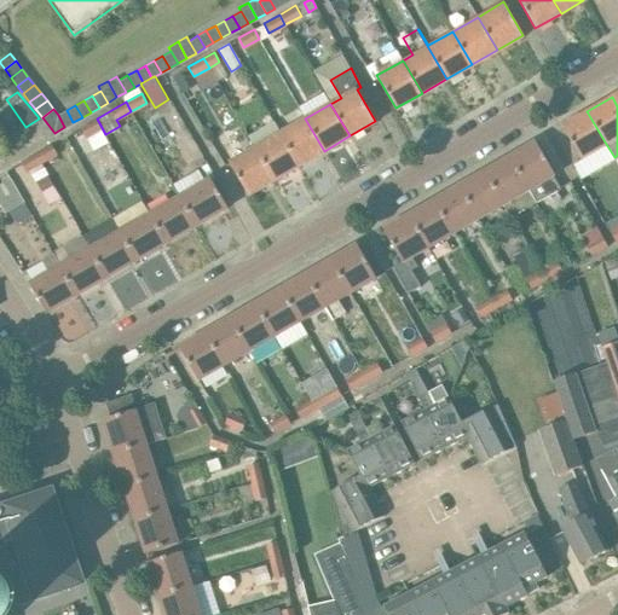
[(67,110),(58,115),(64,127),(73,122),(67,110)]
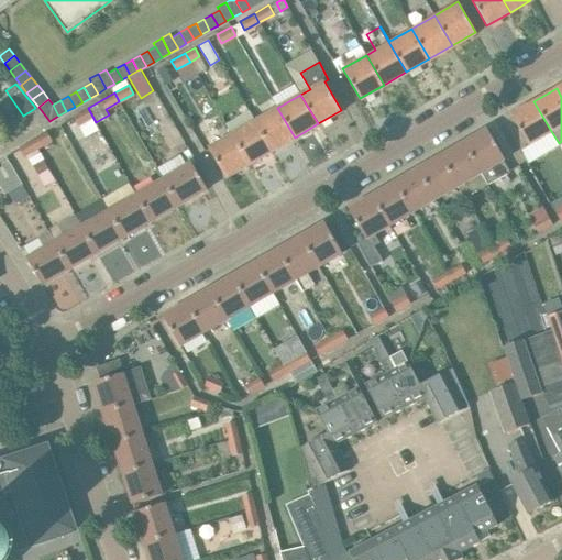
[(551,131),(533,101),(510,114),(528,144),(551,131)]
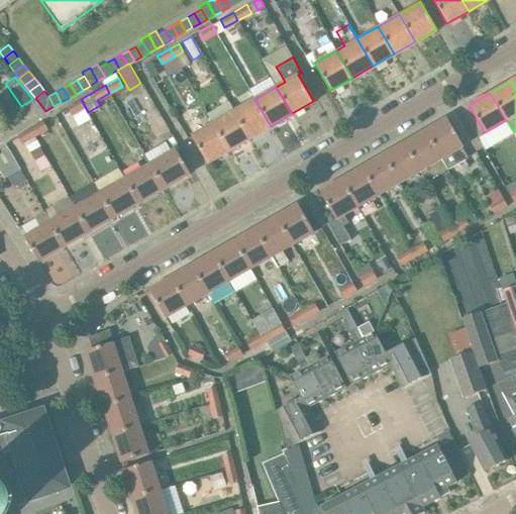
[(249,138),(271,126),(254,99),(234,111),(249,138)]
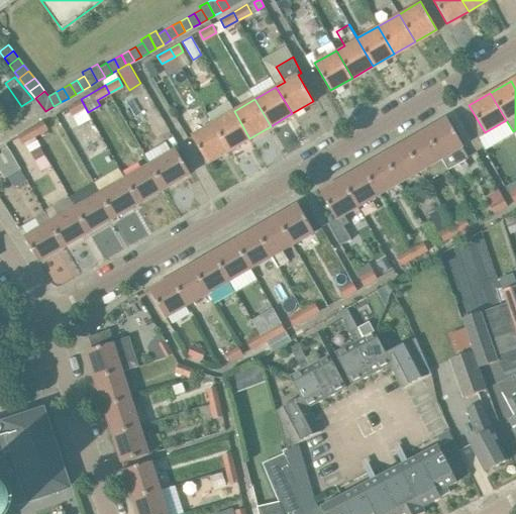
[(84,107),(80,100),(67,107),(71,114),(84,107)]
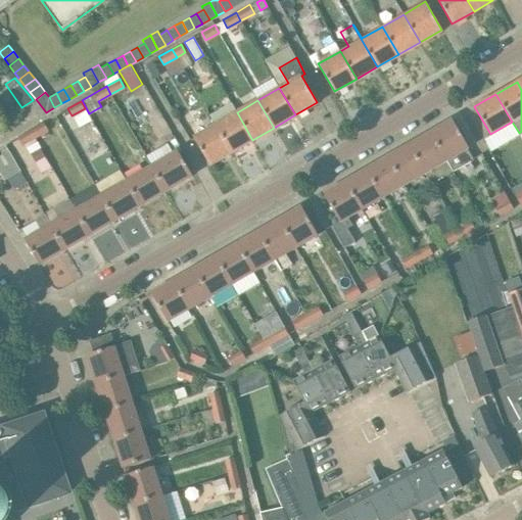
[(252,140),(237,112),(231,102),(209,114),(216,125),(231,152),(252,140)]
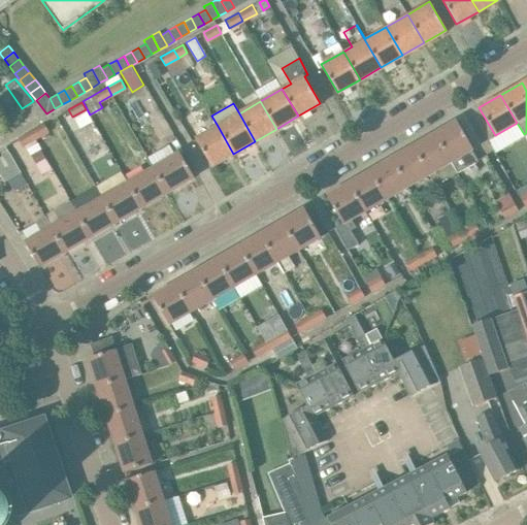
[(456,121),(434,133),(457,172),(478,160),(471,150),(472,149),(456,121)]
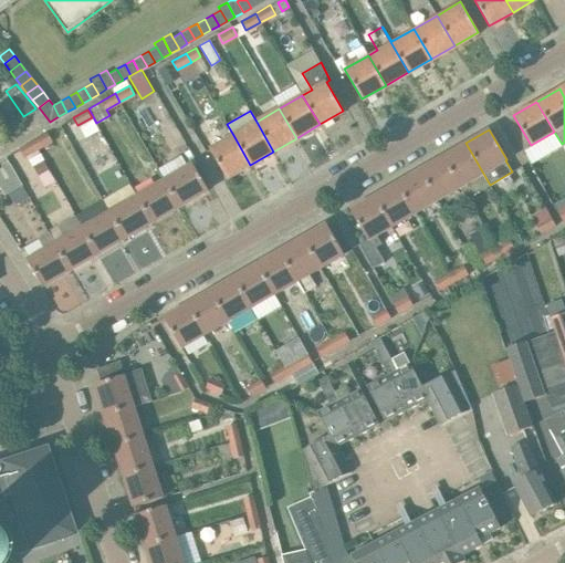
[(32,141),(37,149),(52,141),(48,132),(32,141)]
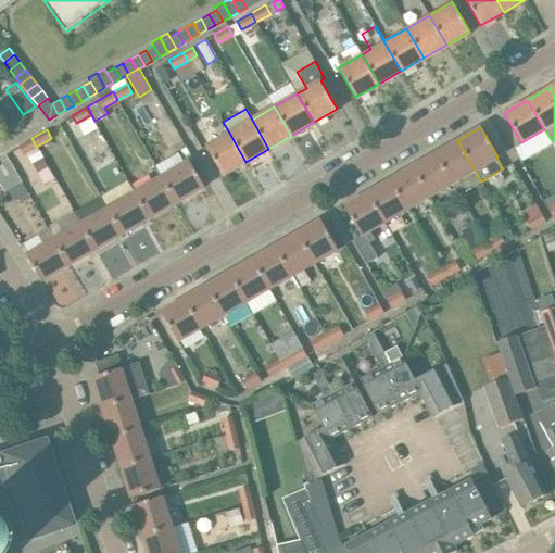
[(229,133),(205,146),(223,175),(246,162),(229,133)]
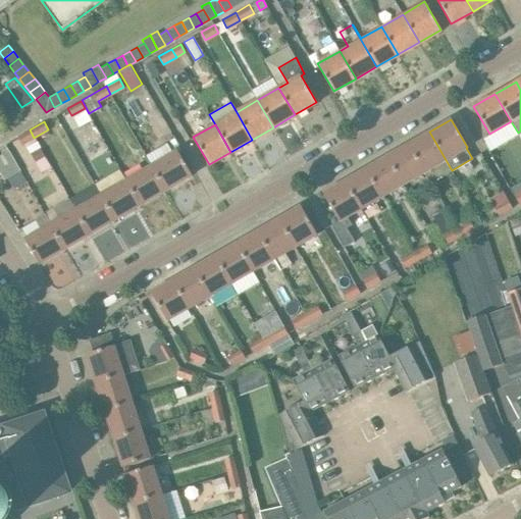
[(21,145),(34,138),(30,130),(17,137),(21,145)]
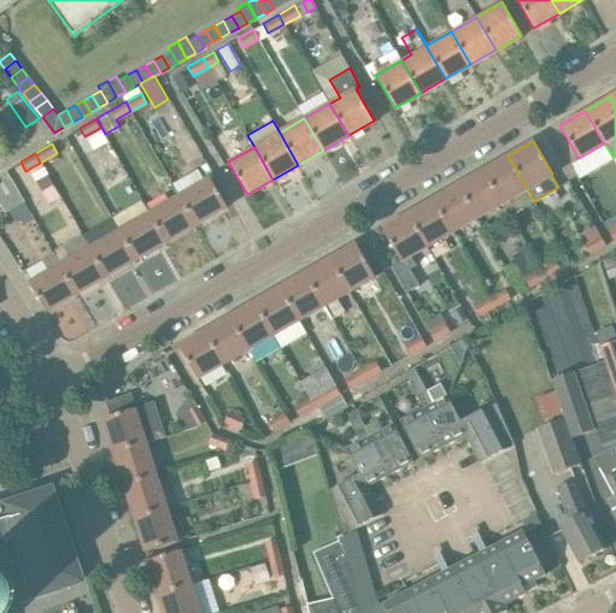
[(534,201),(508,155),(482,170),(502,202),(509,216),(534,201)]
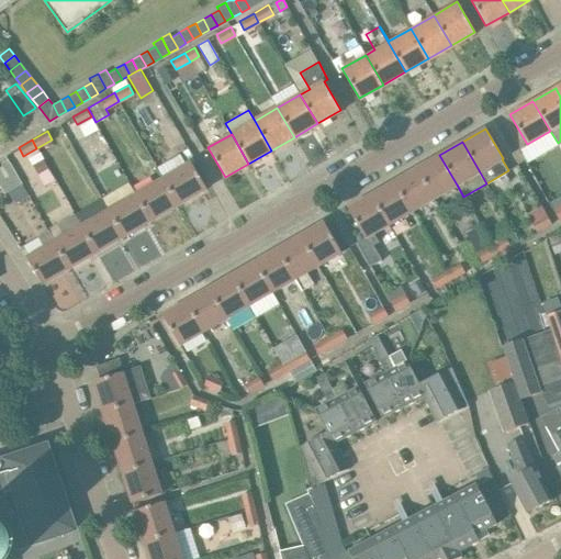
[(187,165),(164,178),(178,203),(205,188),(191,163),(195,159),(188,146),(179,153),(187,165)]
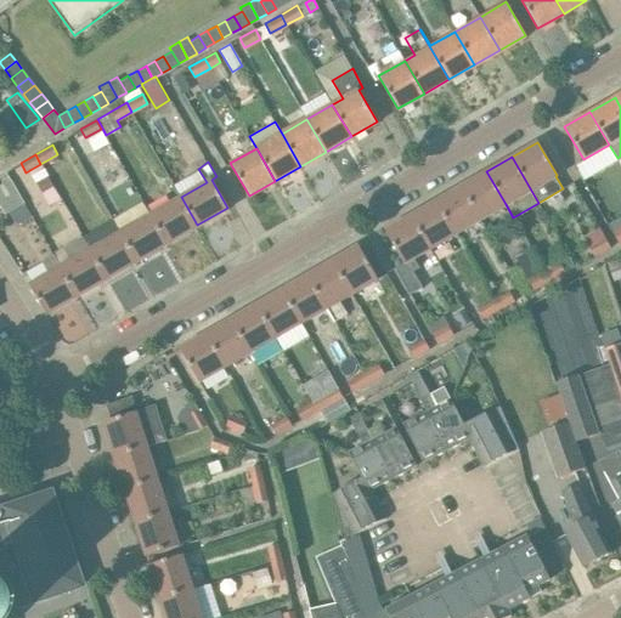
[(486,171),(461,186),(480,219),(506,204),(486,171)]
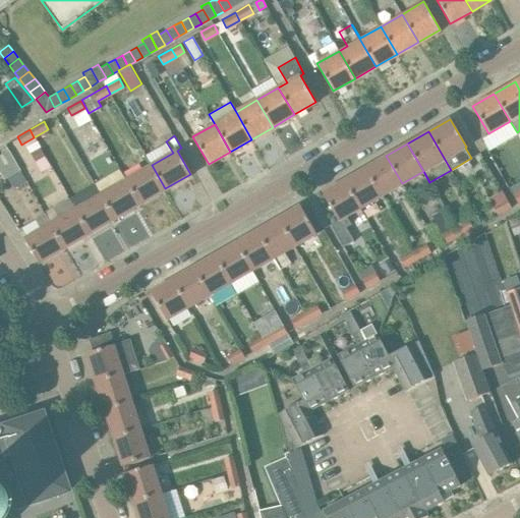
[(31,152),(35,159),(44,154),(40,147),(31,152)]
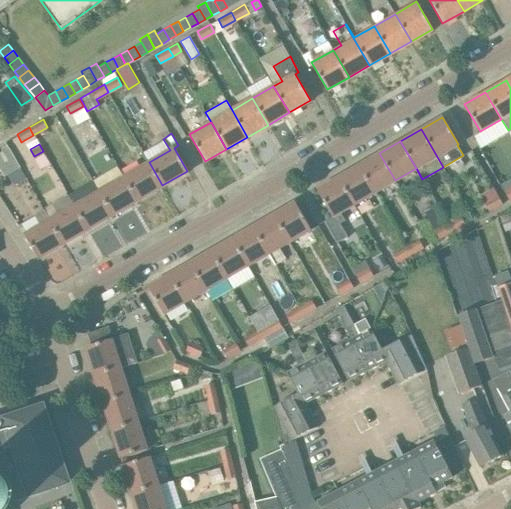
[(0,168),(3,173),(19,164),(8,146),(0,150),(0,168)]
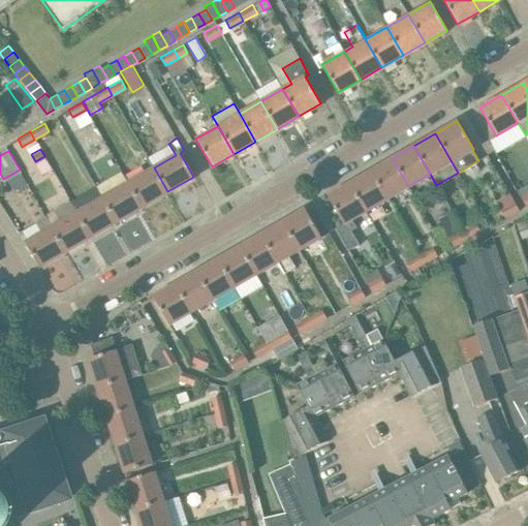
[(370,171),(386,198),(408,186),(392,158),(370,171)]
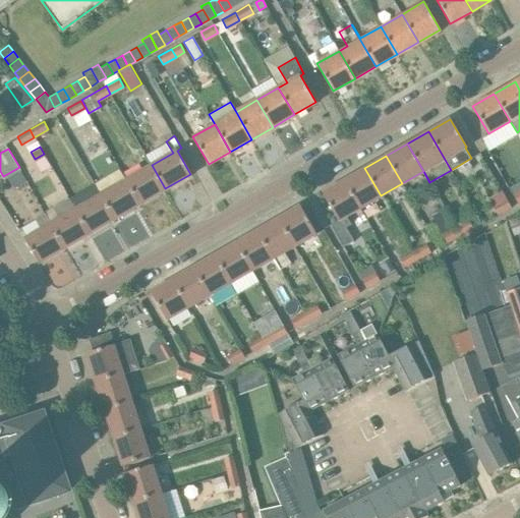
[(126,179),(139,204),(165,188),(152,165),(126,179)]
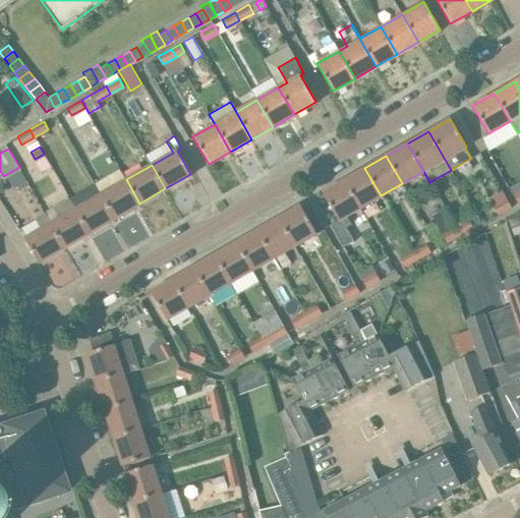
[(359,208),(381,195),(364,168),(344,180),(359,208)]
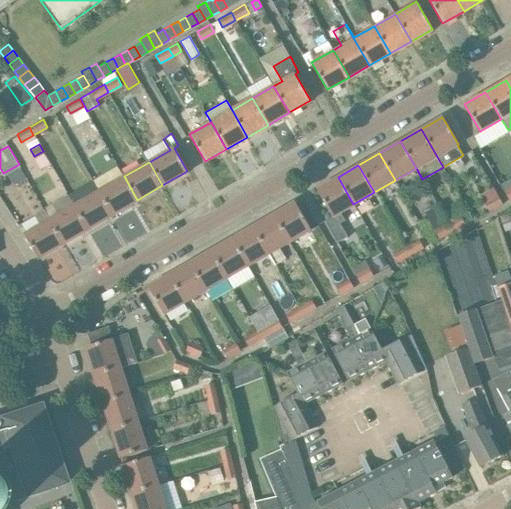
[(99,191),(112,214),(137,200),(124,176),(99,191)]
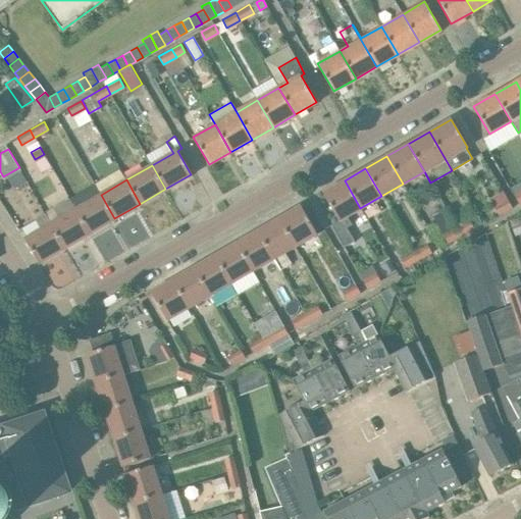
[(347,216),(360,208),(345,180),(322,193),(339,220),(330,225),(344,247),(354,241),(346,226),(351,223),(347,216)]
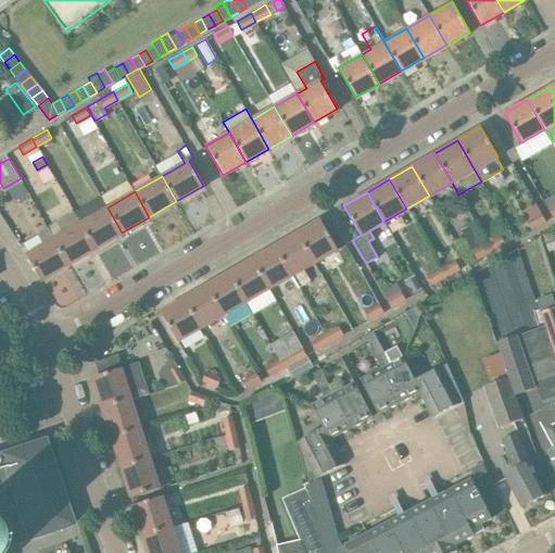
[(96,249),(122,233),(108,208),(80,223),(96,249)]
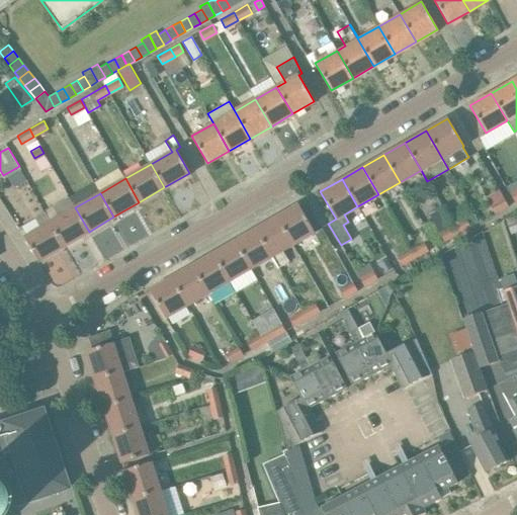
[(508,204),(503,195),(491,203),(496,212),(508,204)]
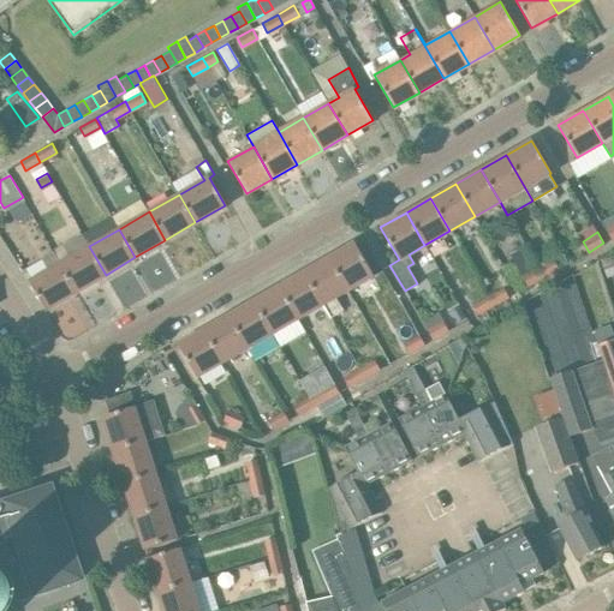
[(52,250),(76,292),(106,275),(89,246),(82,233),(52,250)]
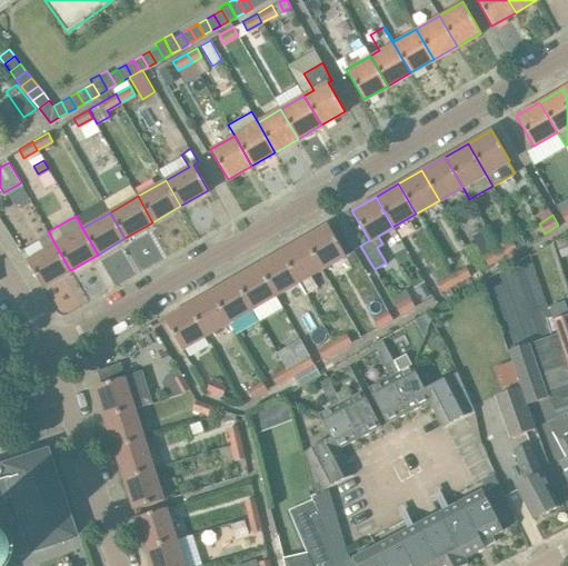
[(327,225),(304,238),(321,268),(345,255),(327,225)]
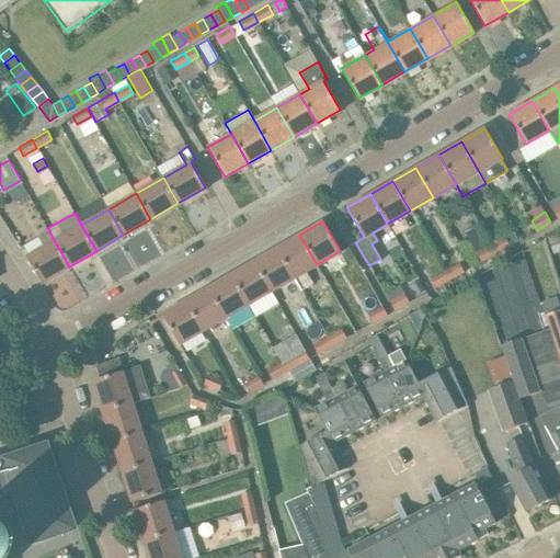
[(481,261),(495,253),(490,243),(478,223),(464,230),(481,261)]
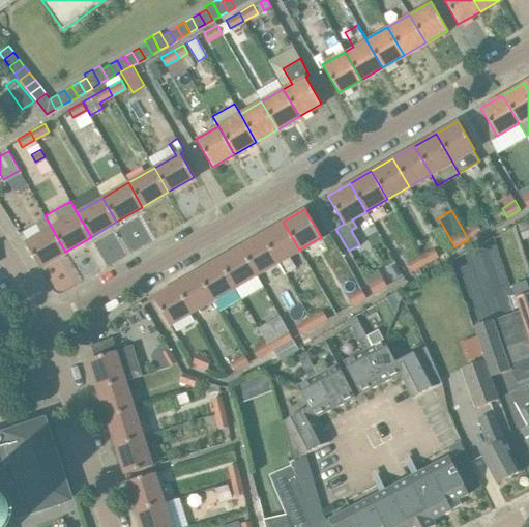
[(28,240),(25,242),(38,266),(65,252),(45,215),(35,221),(36,223),(23,231),(28,240)]
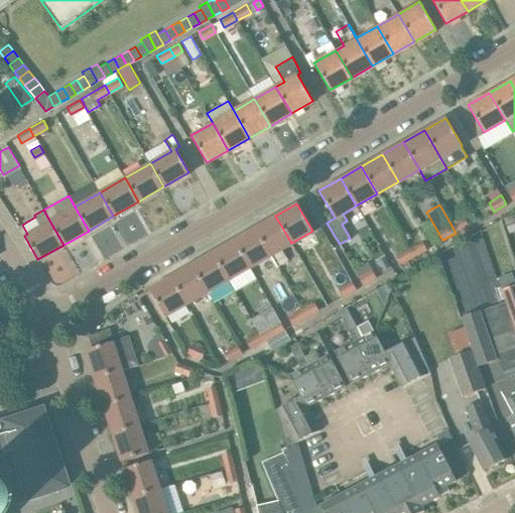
[(514,212),(503,217),(509,232),(514,229),(514,212)]
